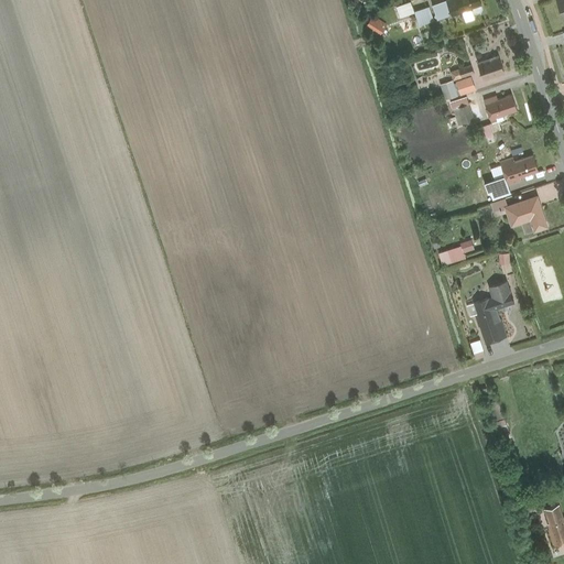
[(481,0),(443,0),(433,3),(438,20),(472,8),(473,11),(477,12),(483,10),(485,7),(481,0)]
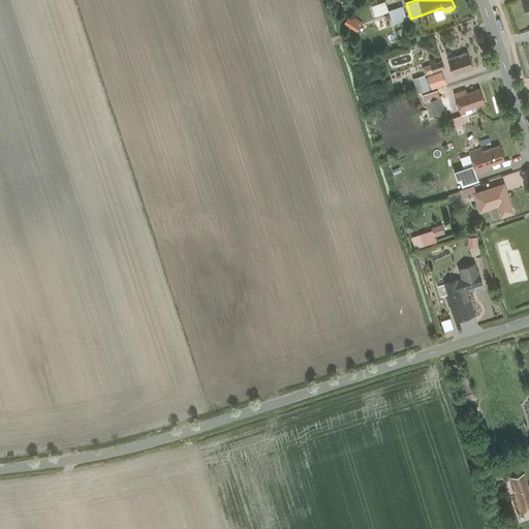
[(407,19),(402,4),(389,8),(394,23),(407,19)]
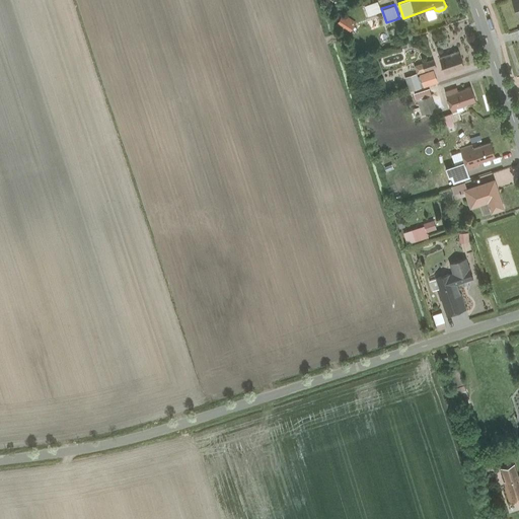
[(465,66),(460,52),(441,59),(446,73),(465,66)]
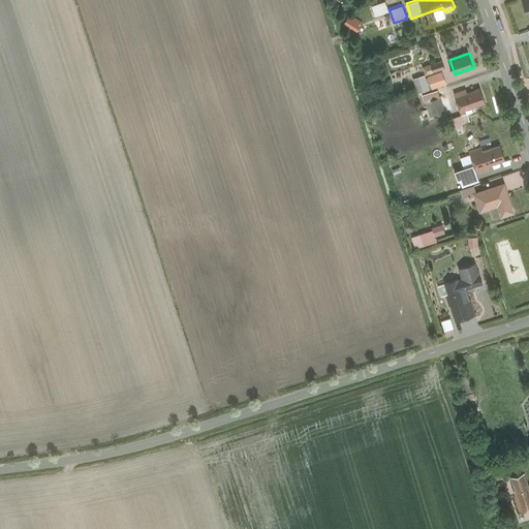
[(442,63),(421,66),(422,73),(443,70),(442,63)]
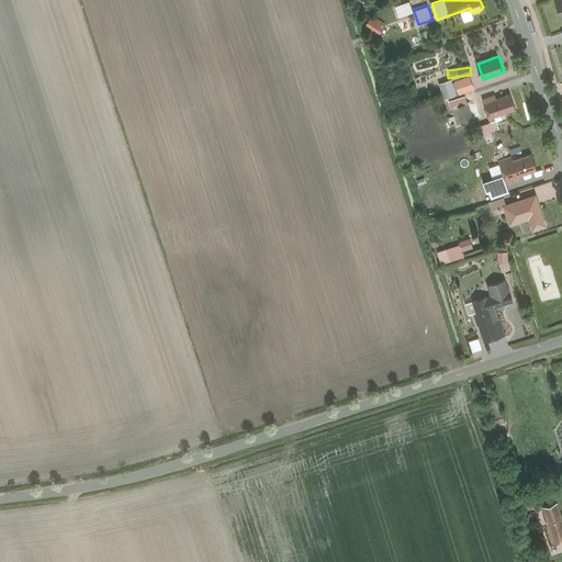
[(470,74),(456,79),(460,93),(475,88),(470,74)]
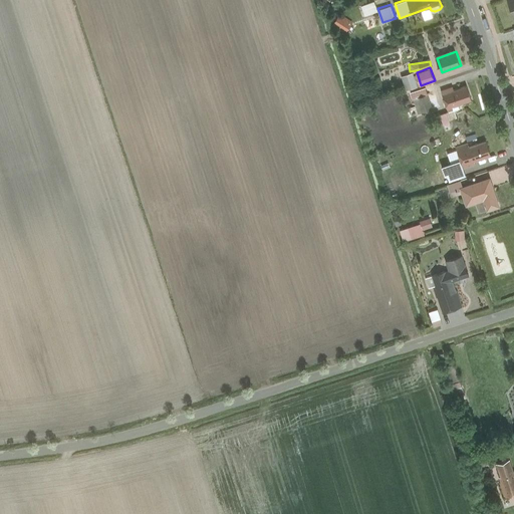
[(408,89),(418,86),(413,71),(403,75),(408,89)]
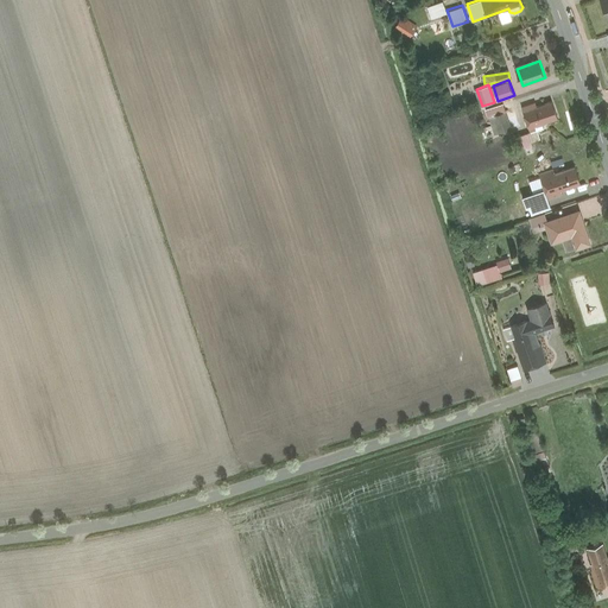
[(537,105),(536,101),(521,107),(531,133),(546,127),(544,122),(559,116),(552,99),(537,105)]
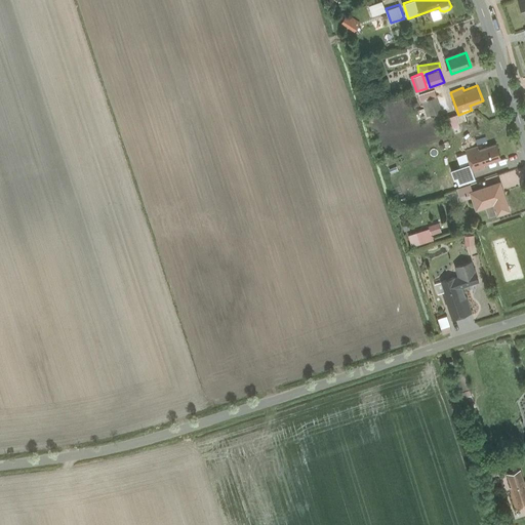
[(419,109),(421,118),(443,112),(439,94),(421,99),(425,108),(419,109)]
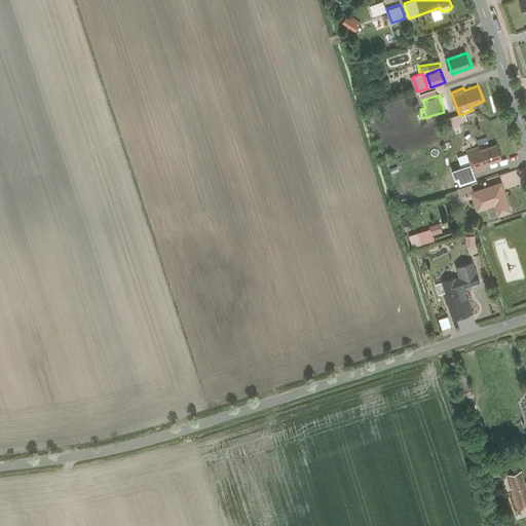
[(480,144),(467,148),(476,171),(487,166),(486,163),(504,156),(498,142),(481,148),(480,144)]
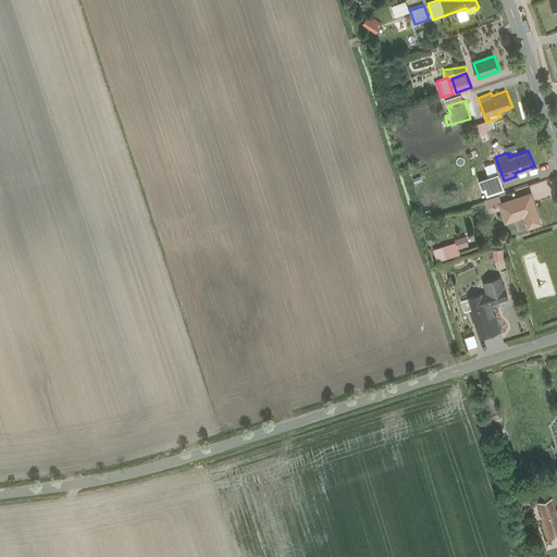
[(544,222),(532,188),(497,201),(505,222),(525,215),(529,227),(544,222)]
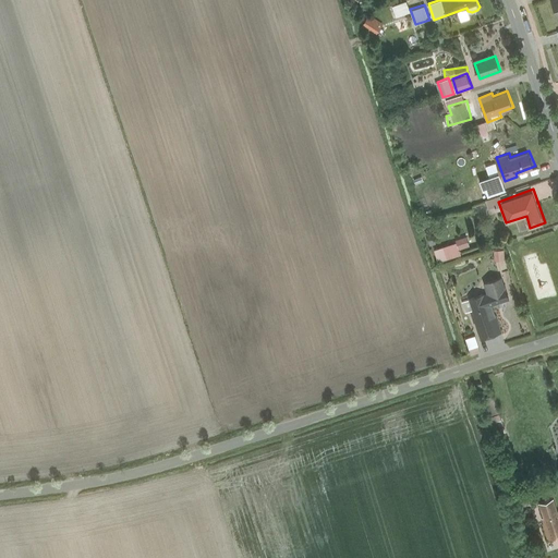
[(438,262),(462,254),(461,249),(471,245),(468,237),(434,246),(438,262)]
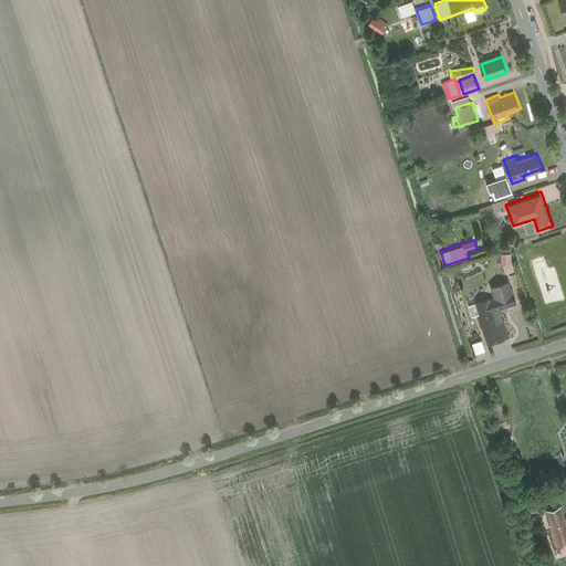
[(502,252),(502,264),(513,263),(512,252),(502,252)]
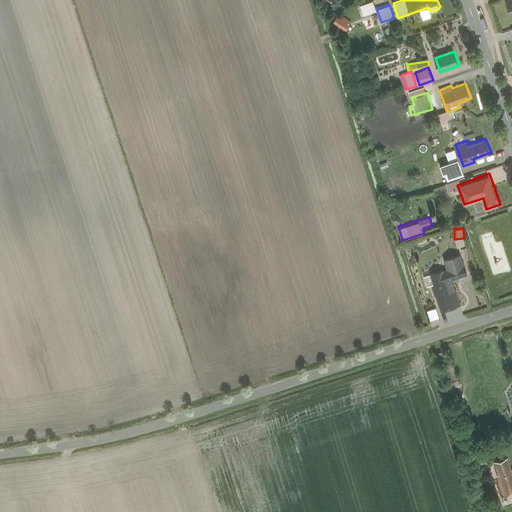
[(469,272),(462,252),(443,258),(446,266),(431,271),(435,283),(432,284),(441,310),(460,304),(452,277),(469,272)]
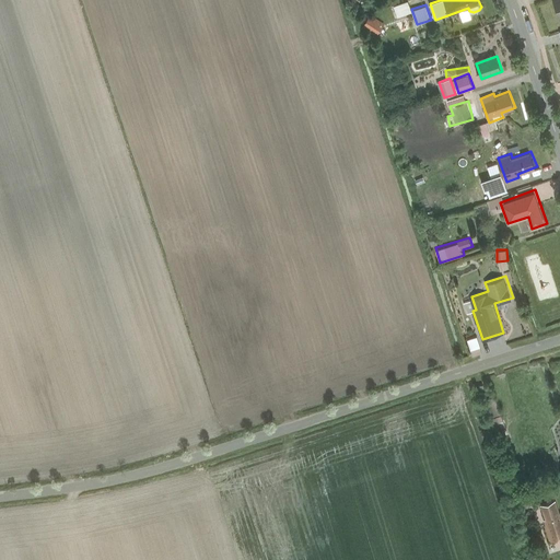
[(473,356),(483,352),(478,335),(468,338),(473,356)]
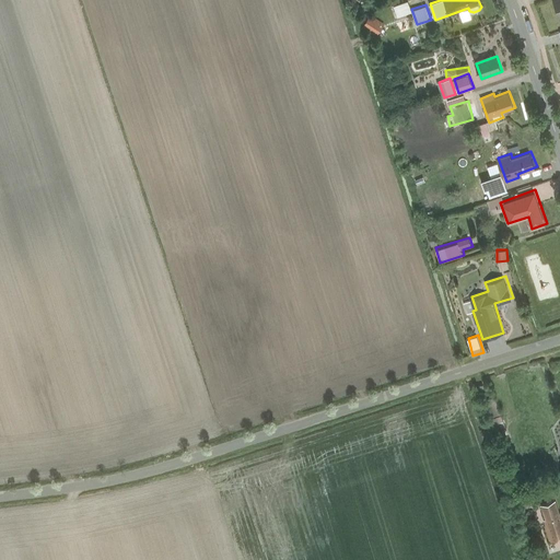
[(505,422),(496,397),(481,403),(491,428),(505,422)]
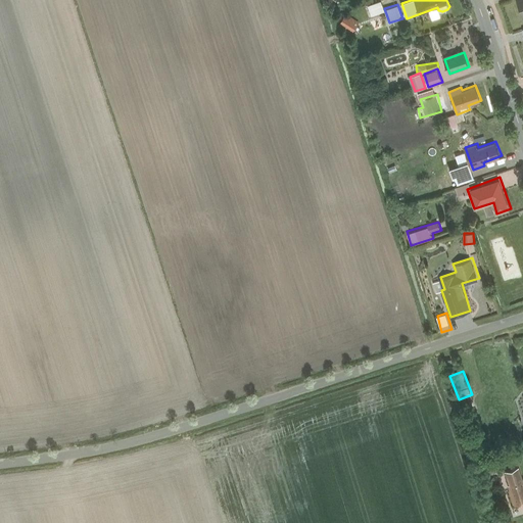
[(522,473),(520,465),(505,469),(510,483),(508,483),(515,505),(522,502),(522,473)]
